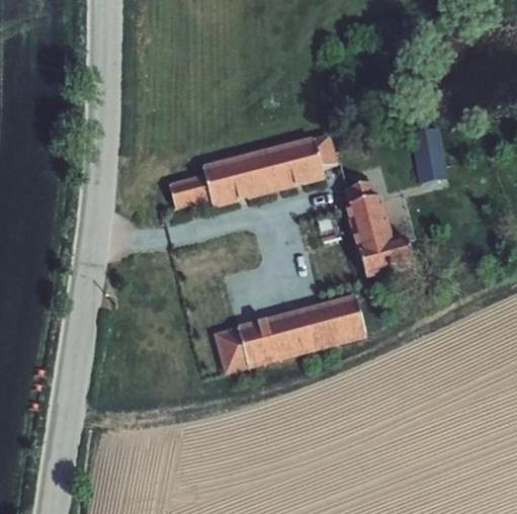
[(411,131),(419,182),(446,177),(438,125),(411,131)]
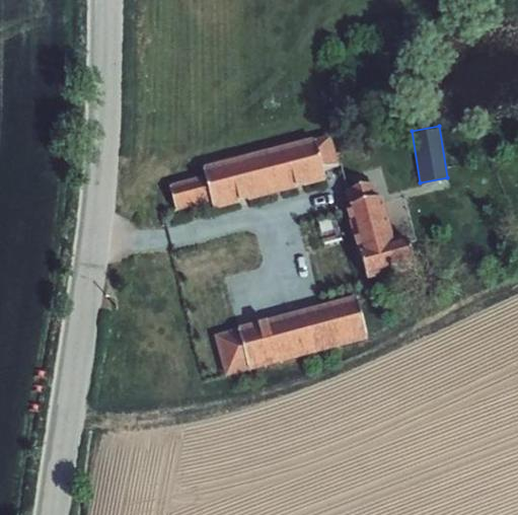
[(204,174),(168,184),(175,208),(211,199),(213,206),(214,208),(325,179),(321,166),(338,163),(330,135),(313,139),(312,137),(203,164),(204,167),(202,167),(204,174)]
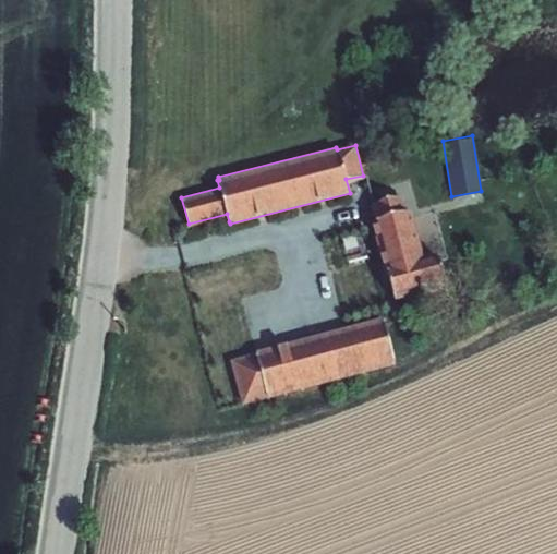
[(376,221),(408,213),(404,195),(371,205),(376,221)]
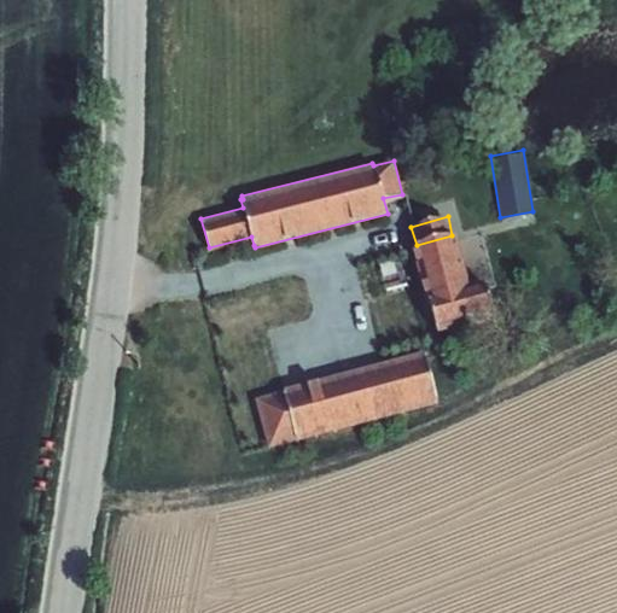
[(455,235),(470,290),(487,285),(488,285),(473,231),(455,235)]
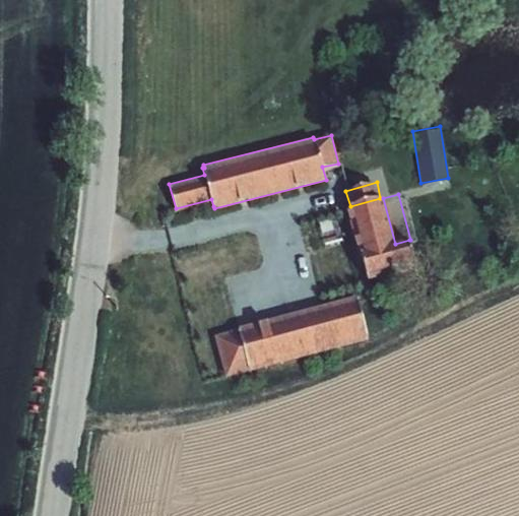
[(361,253),(369,278),(393,272),(414,266),(409,240),(395,244),(383,198),(380,198),(350,206),(351,210),(347,211),(349,220),(354,219),(360,237),(354,238),(358,248),(362,247),(363,252),(361,253)]
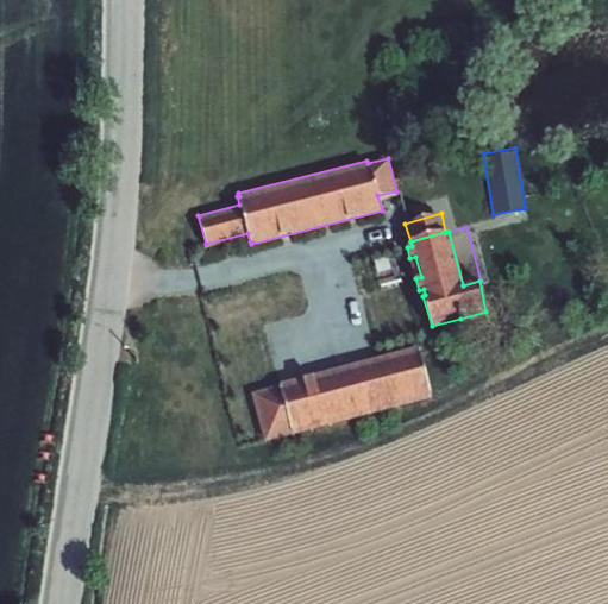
[(461,319),(432,326),(436,341),(465,334),(461,319)]
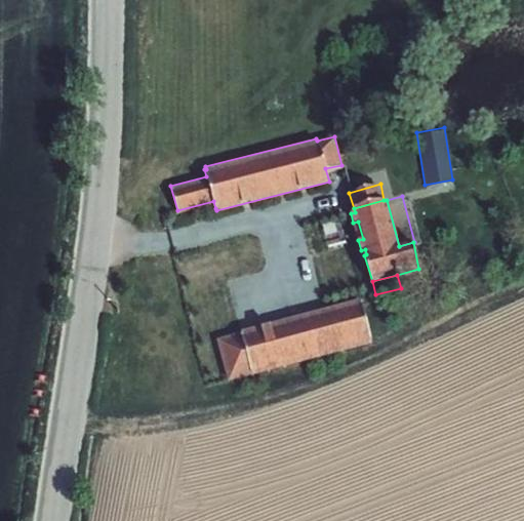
[(239,331),(217,337),(228,377),(234,376),(237,391),(316,369),(314,358),(370,342),(370,341),(387,335),(378,306),(363,309),(362,301),(360,301),(359,297),(241,329),(241,331),(240,332),(239,331)]
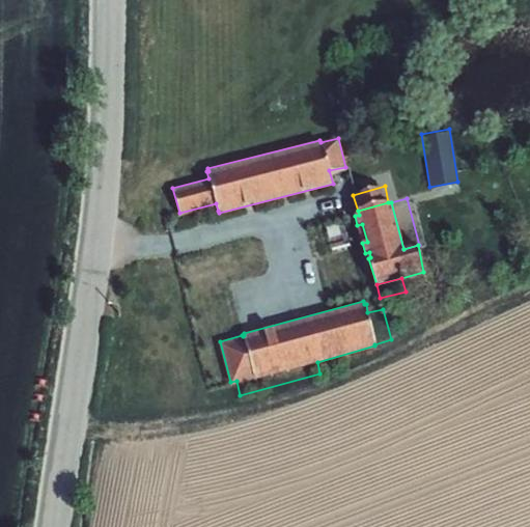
All buildings are outlined.
